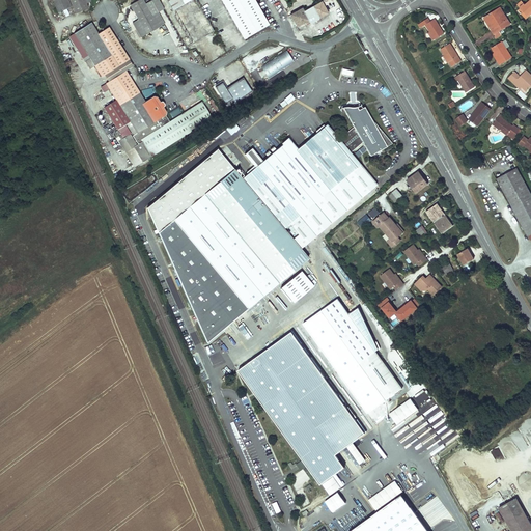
[(68,0),(55,0),(54,1),(60,14),(73,8),(68,0)]
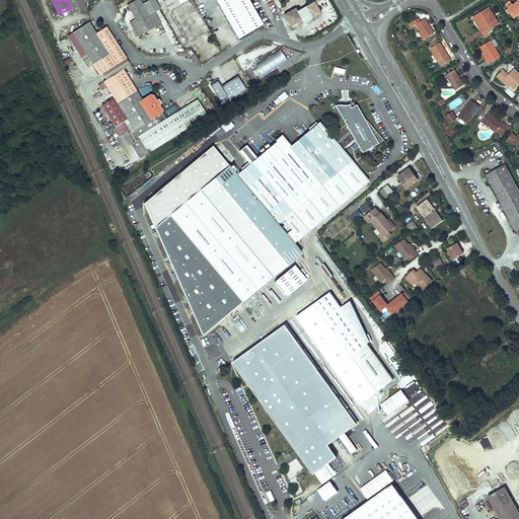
[(69,0),(76,14),(87,8),(86,7),(88,6),(89,5),(88,4),(90,3),(89,0),(69,0)]
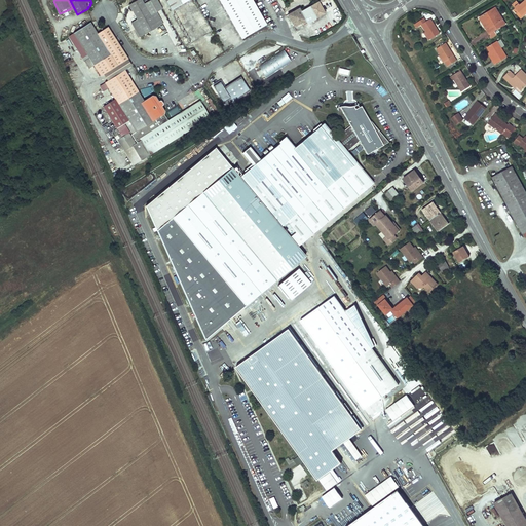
[(153,0),(145,5),(141,0),(140,0),(130,5),(138,21),(133,24),(141,38),(164,26),(158,12),(163,9),(158,0),(153,0)]
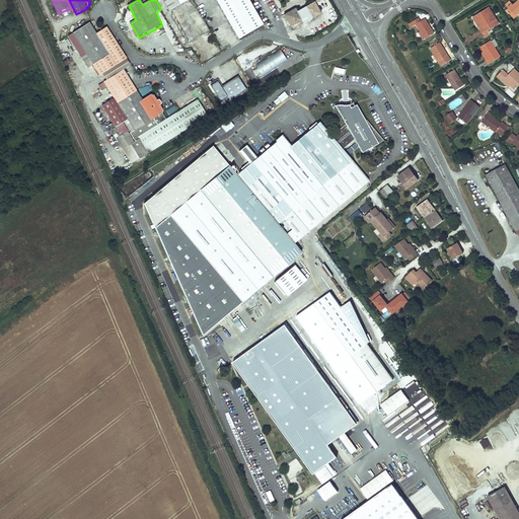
[(161,0),(168,11),(188,0),(161,0)]
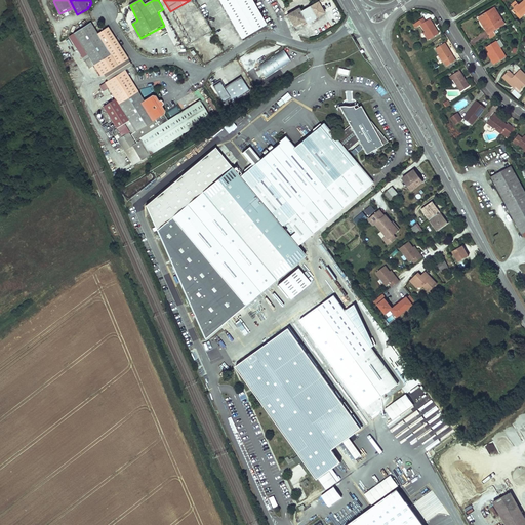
[(265,27),(249,0),(215,0),(240,41),(265,27)]
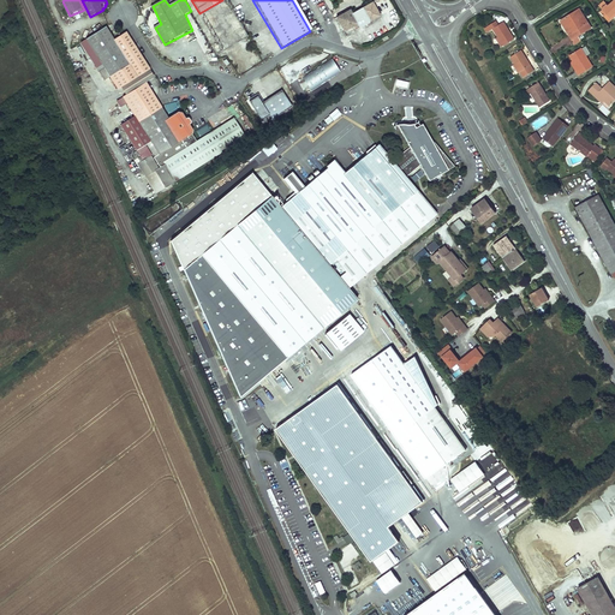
[(614,0),(609,5),(608,4),(602,10),(603,11),(601,13),(604,18),(608,15),(610,18),(614,12),(614,0)]
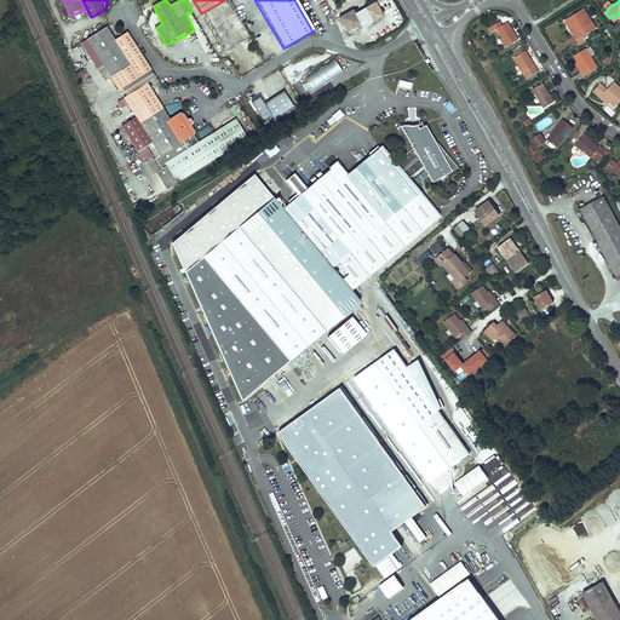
[(354,11),(348,15),(355,28),(361,26),(360,23),(367,19),(372,28),(374,27),(373,24),(384,17),(377,4),(356,15),(354,11)]
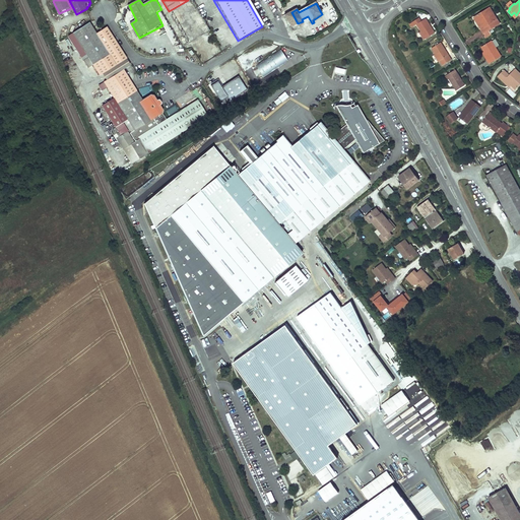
[(502,22),(492,7),(476,17),(477,19),(479,22),(481,20),(485,26),(483,28),(486,34),(502,22)]
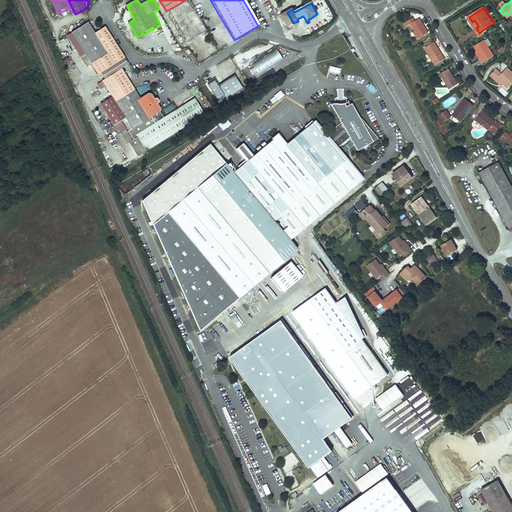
[(195,10),(187,14),(193,26),(201,22),(195,10)]
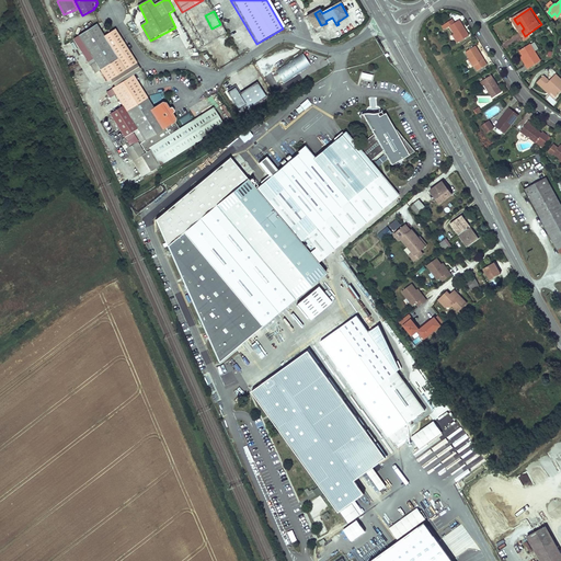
[(557,21),(560,16),(560,11),(557,16),(554,13),(551,16),(557,21)]
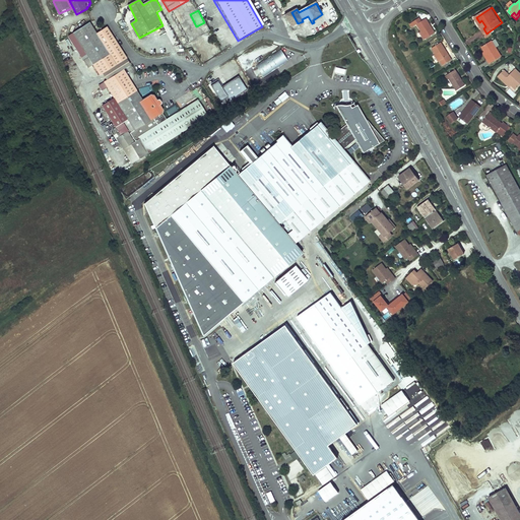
[(283,16),(290,27),(298,23),(291,12),(283,16)]
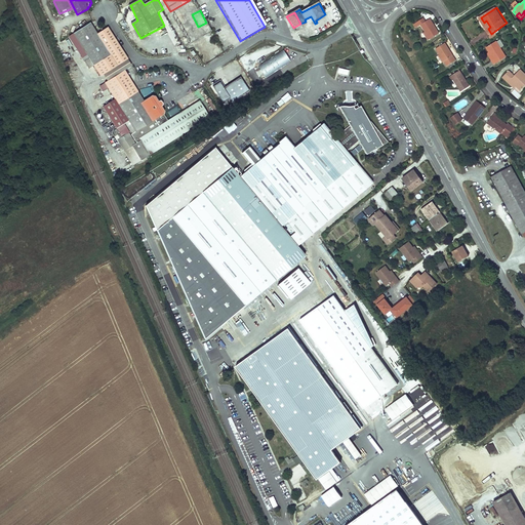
[(435,25),(430,17),(426,21),(423,16),(417,22),(413,24),(416,28),(419,25),(421,24),(427,30),(432,38),(440,33),(435,25)]
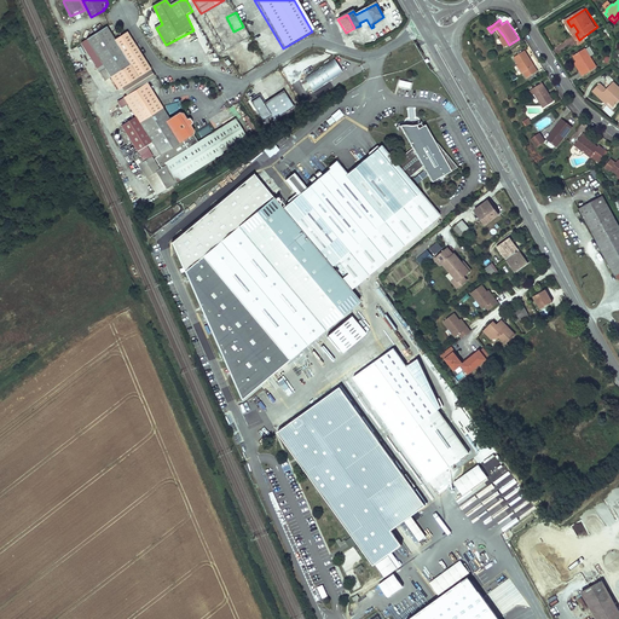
[(108,77),(116,91),(120,88),(150,70),(151,70),(127,33),(114,41),(106,29),(86,41),(100,63),(93,69),(102,82),(108,77)]
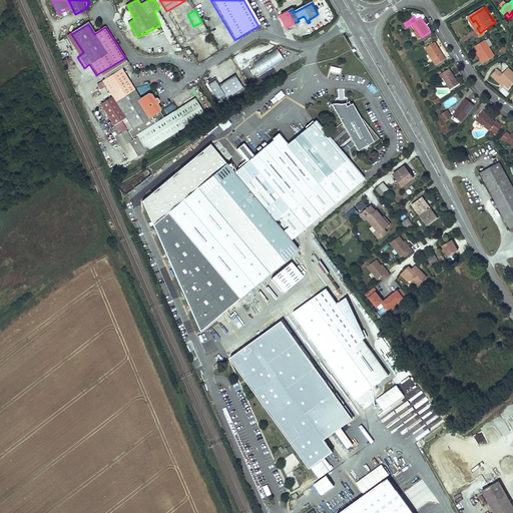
[(496,54),(486,39),(477,45),(481,51),(485,57),(482,59),(483,60),(484,62),(496,54)]
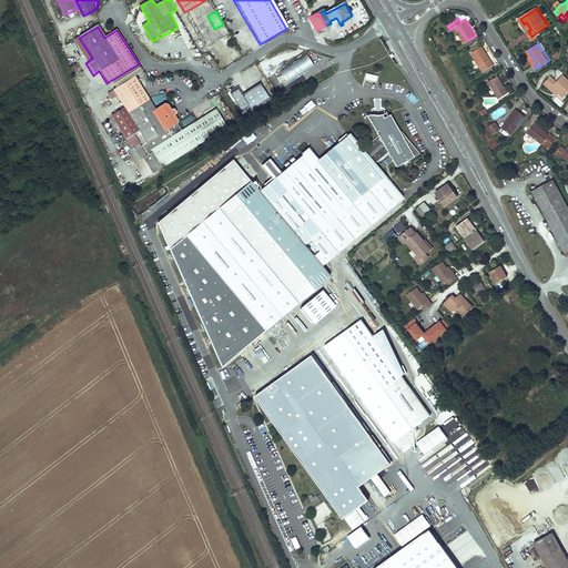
[(488,54),(483,44),(473,52),(476,58),(482,66),(484,70),(495,63),(488,54)]
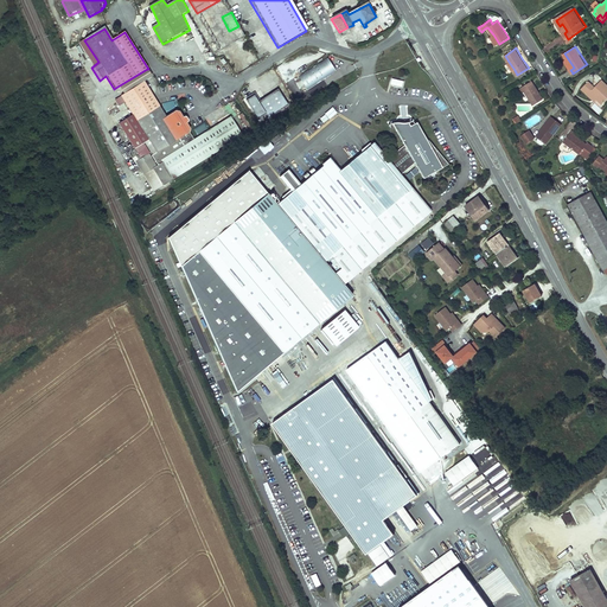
[(306,91),(336,72),(327,59),(296,78),(306,91)]
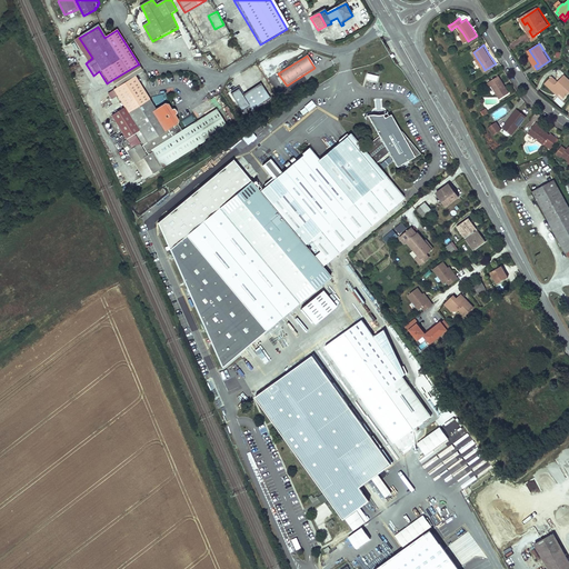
[(138,65),(110,81),(113,89),(135,77),(142,71),(138,65)]
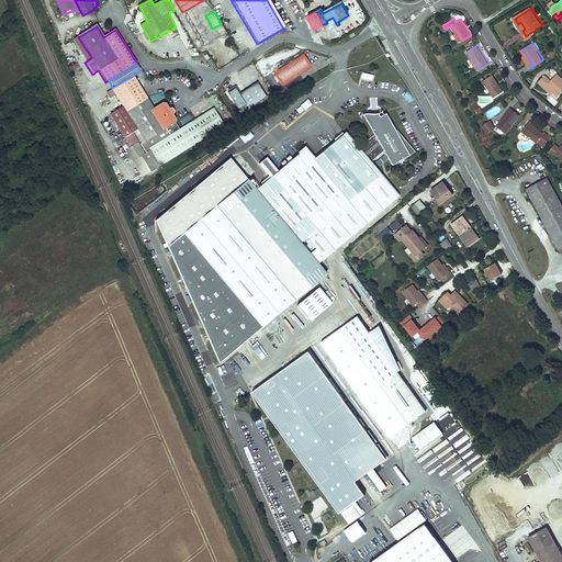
[(498,82),(493,74),(484,79),(495,97),(504,91),(498,82)]
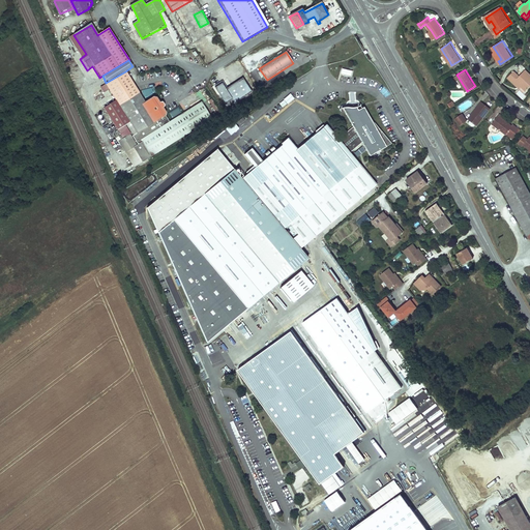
[(526,91),(529,87),(529,74),(525,69),(520,76),(514,70),(508,79),(511,81),(514,84),(516,82),(522,88),(526,91)]
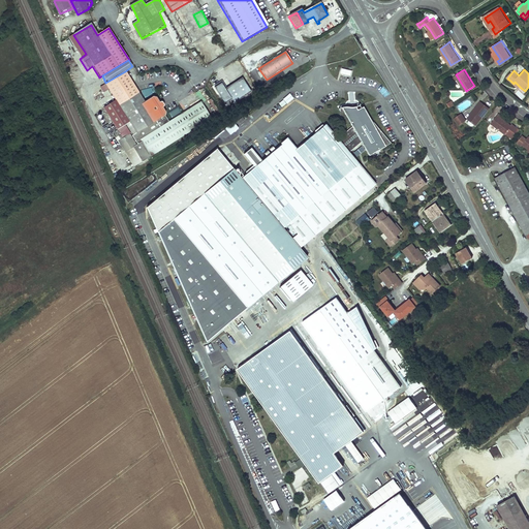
[(144,102),(137,92),(125,71),(105,83),(104,83),(115,100),(102,107),(116,131),(129,123),(135,132),(131,134),(136,144),(130,147),(139,161),(211,119),(200,101),(167,121),(164,116),(164,113),(157,99),(152,97),(144,102)]
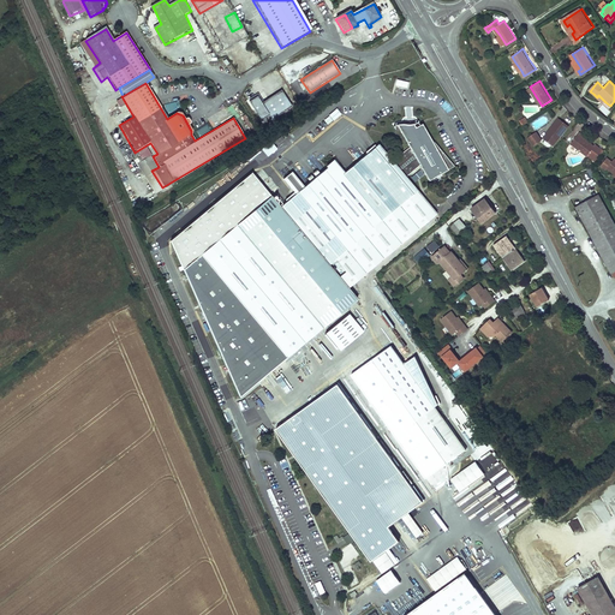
[(263,102),(258,95),(250,100),(264,123),(292,105),(282,90),(263,102)]
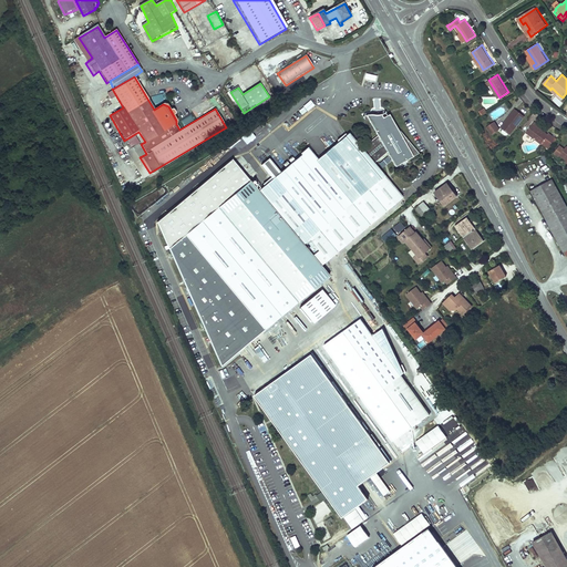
[(303,106),(308,111),(316,104),(311,100),(303,106)]
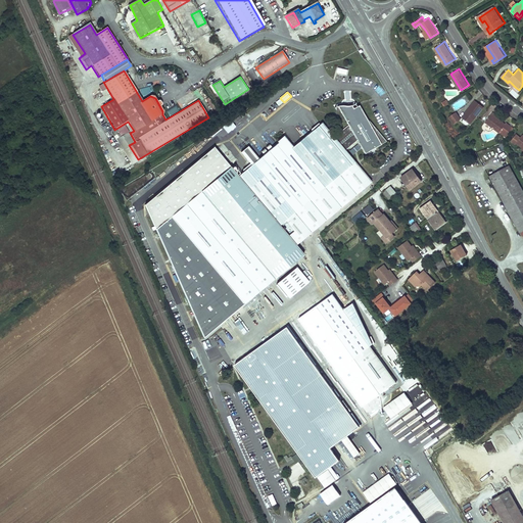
[(205,99),(212,112),(217,110),(208,97),(205,99)]
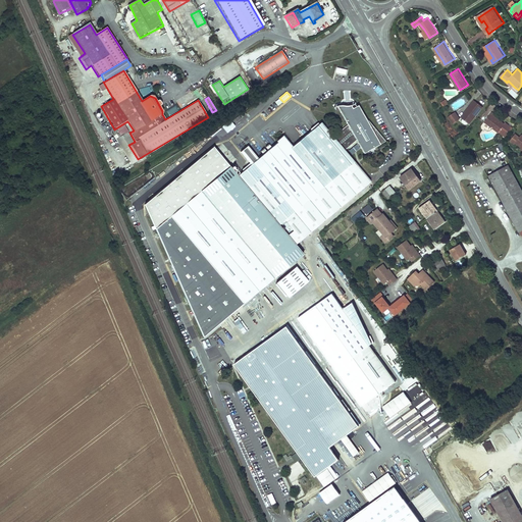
[(479,102),(474,99),(462,116),(470,122),(483,105),(479,102)]
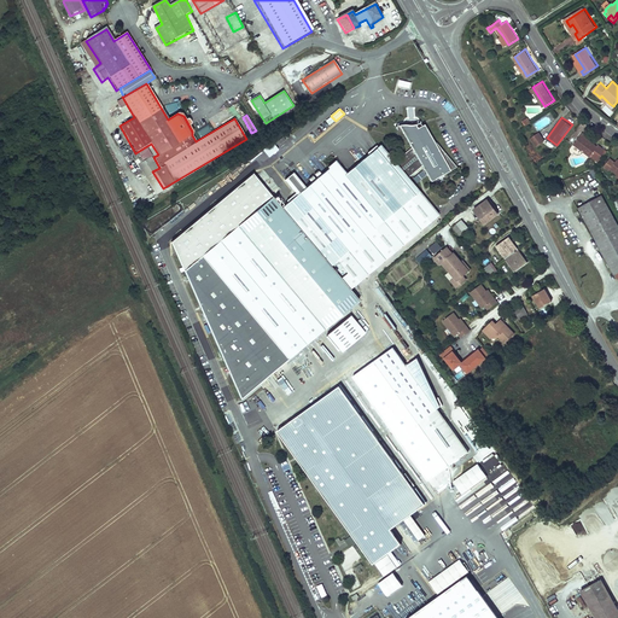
[(199,139),(213,130),(208,123),(196,132),(199,139)]
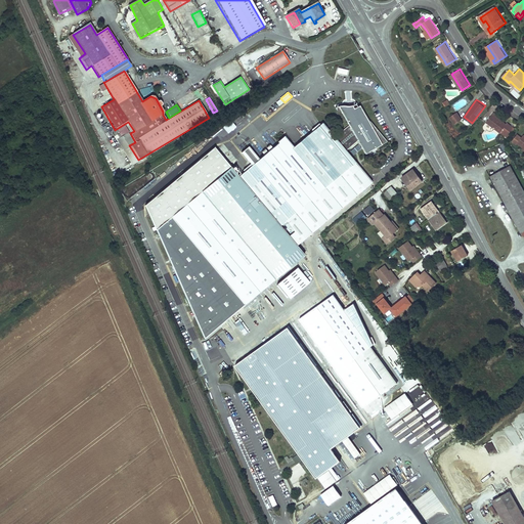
[(229,169),(186,205),(259,293),(305,255),(297,245),(370,182),(356,164),(346,150),(358,140),(365,154),(388,141),(366,116),(361,104),(359,105),(357,104),(351,105),(340,105),(350,125),(335,138),(322,123),(293,147),(285,137),(238,176),(231,167),(229,169)]
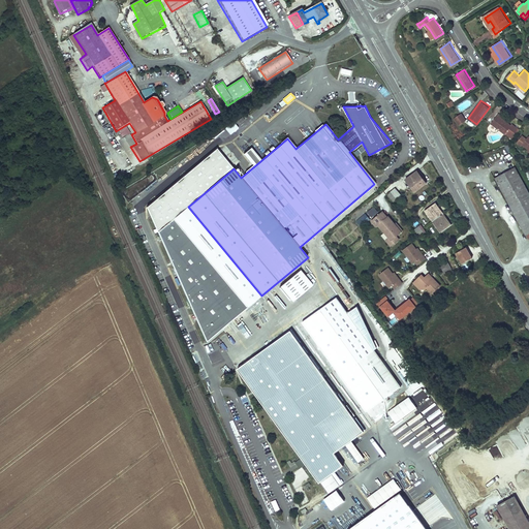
[(468,120),(464,112),(456,117),(461,124),(468,120)]
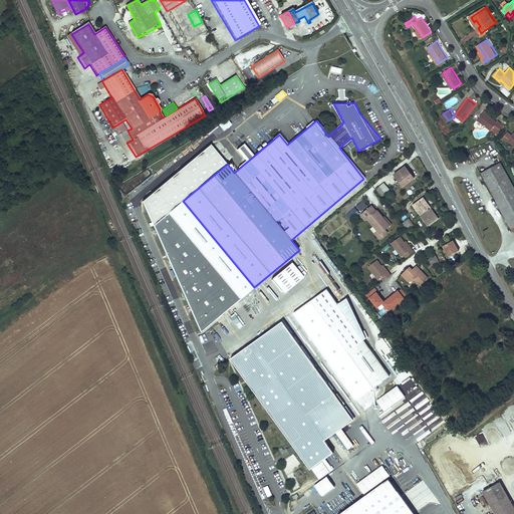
[(491,129),(491,127),(499,134),(507,124),(498,118),(497,120),(492,116),(487,112),(488,110),(485,108),(477,117),(491,129)]
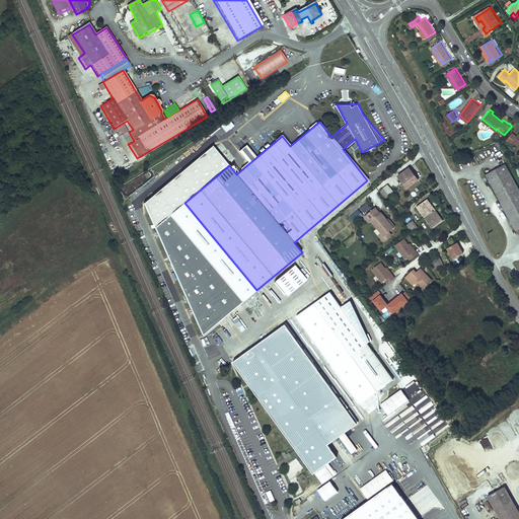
[(225,132),(234,126),(229,119),(221,125),(225,132)]
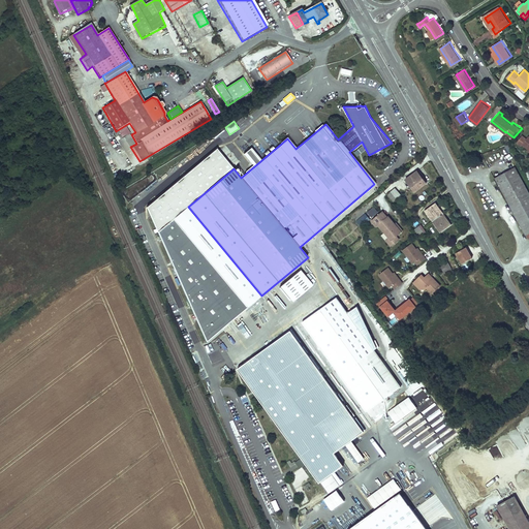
[(528,135),(528,136),(528,137),(524,134),(519,142),(523,145),(524,143),(528,146),(528,135)]
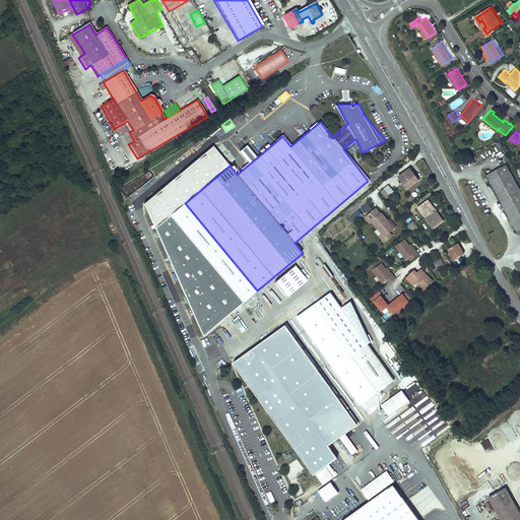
[(185,203),(228,168),(214,145),(145,203),(156,228),(185,203)]
